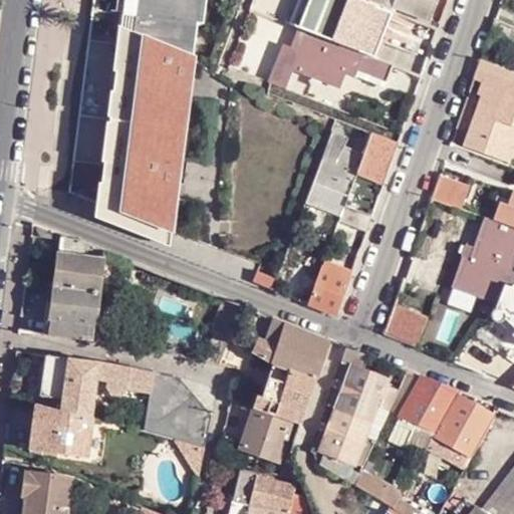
[(93,0),(69,192),(99,204),(164,228),(168,197),(176,198),(198,23),(203,23),(206,0),(93,0)]
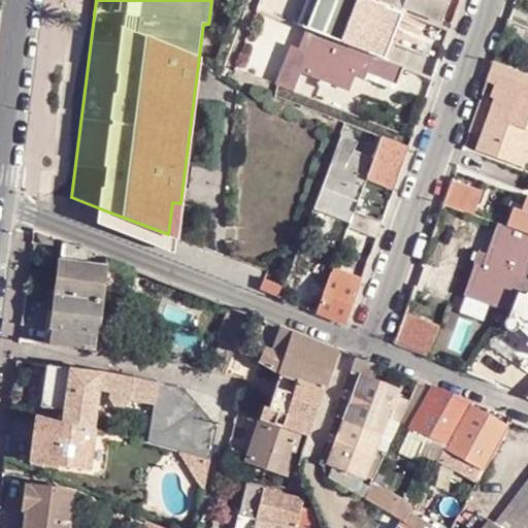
[(319,0),(307,30),(374,56),(392,9),(377,3),(369,0),(319,0)]
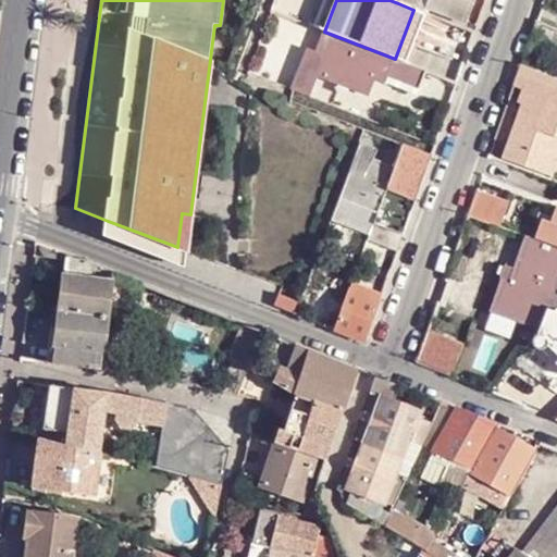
[(398,0),(398,3),(413,10),(423,12),(425,7),(463,22),(472,0),(398,0)]
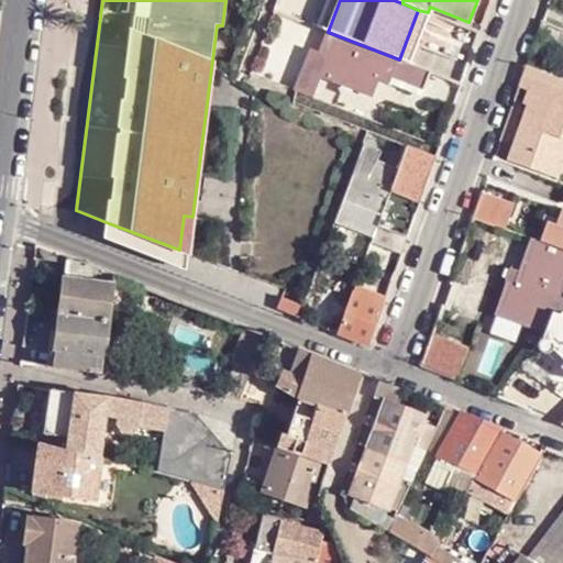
[(562,53),(562,33),(542,24),(536,41),(562,53)]
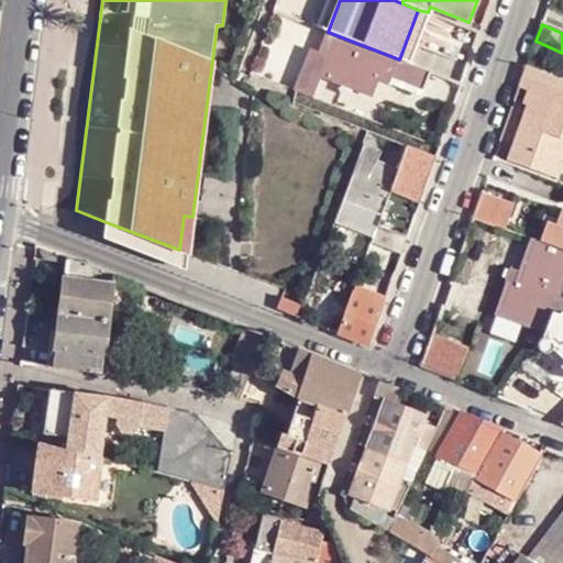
[(310,52),(296,89),(312,97),(320,76),(343,85),(352,89),(372,96),(378,79),(421,97),(431,73),(399,59),(328,32),(319,55),(310,52)]
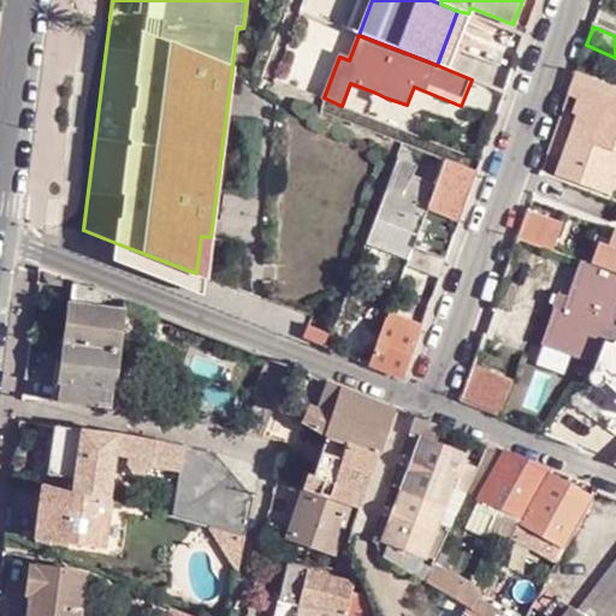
[(615,89),(606,86),(576,73),(568,95),(579,100),(573,114),(578,117),(562,161),(614,179),(615,172),(615,89)]
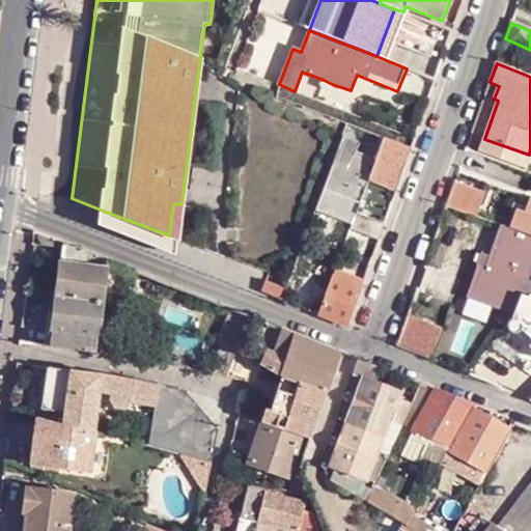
[(295,91),(315,100),(320,85),(324,80),(302,72),(295,91)]
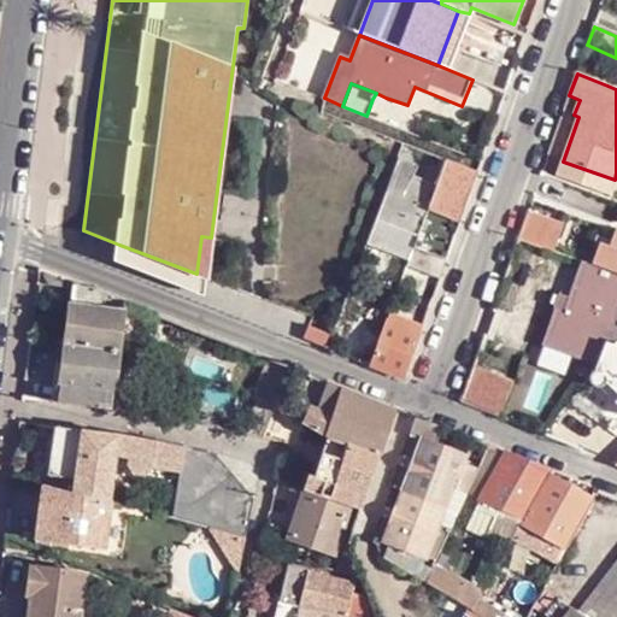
[(453,207),(464,213),(477,175),(446,162),(438,184),(427,212),(447,221),(453,207)]
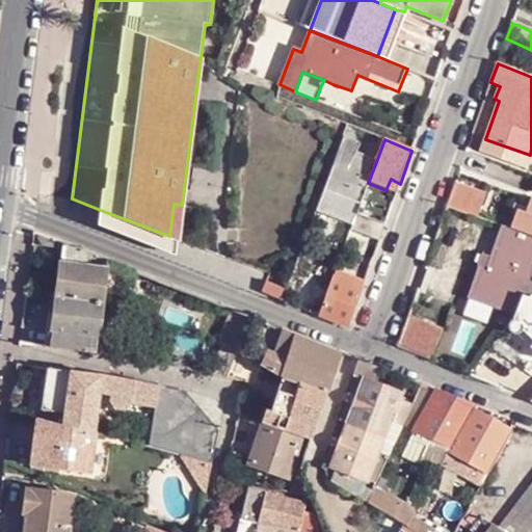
[(531,166),(531,149),(530,155),(485,139),(480,153),(530,171),(531,166)]
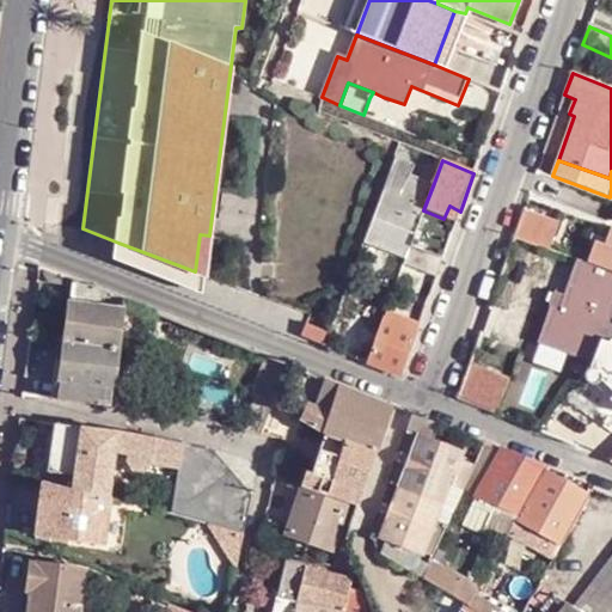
[(398,164),(390,189),(404,195),(411,175),(414,170),(398,164)]
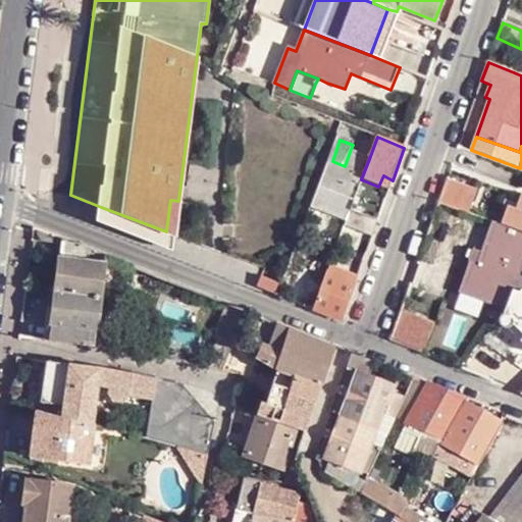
[(355,198),(357,193),(361,179),(370,156),(351,149),(345,166),(332,161),(323,187),(355,198)]
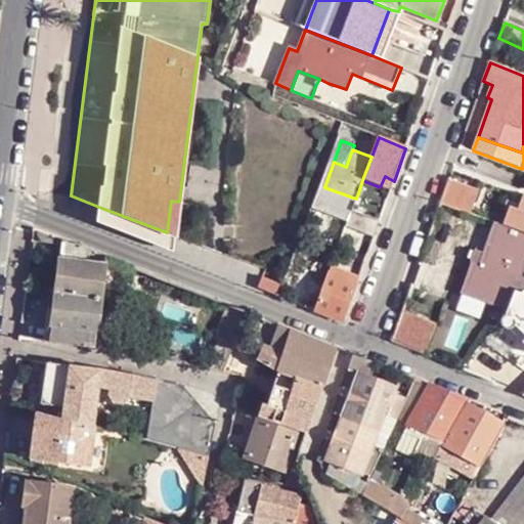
[(479,190),(449,179),(441,204),(471,214),(479,190)]
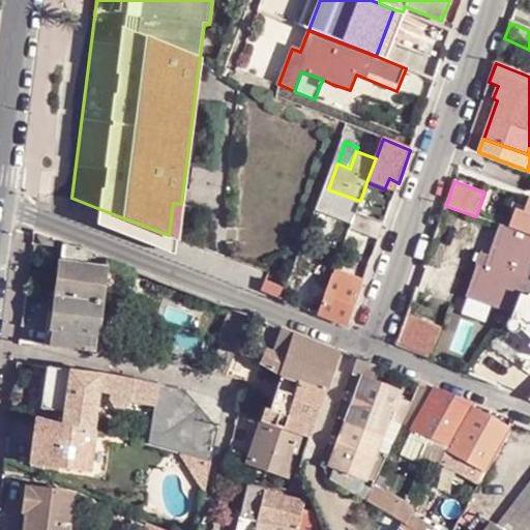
[(352,223),(356,212),(360,201),(328,189),(324,188),(317,210),(352,223)]
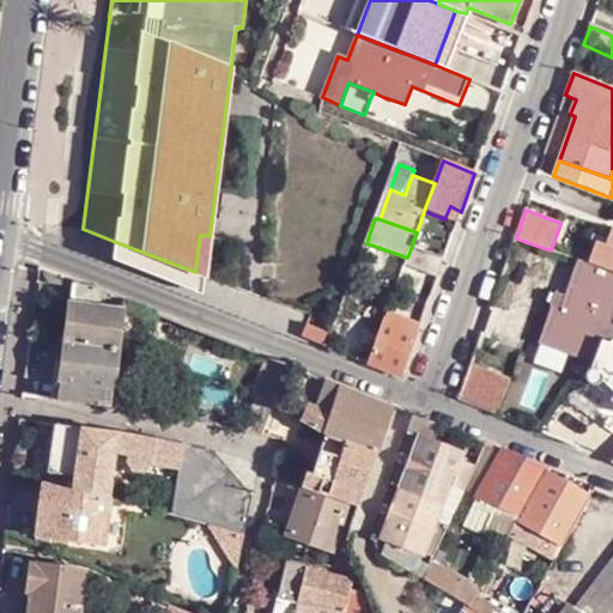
[(412,246),(444,258),(451,238),(419,226),(417,232),(412,246)]
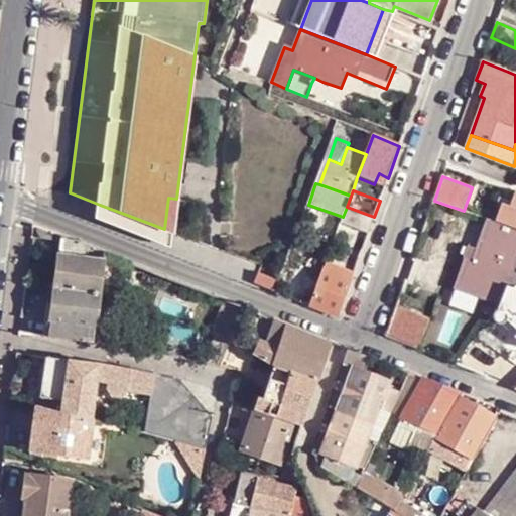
[(515,192),(511,207),(502,205),(496,222),(515,230),(515,192)]
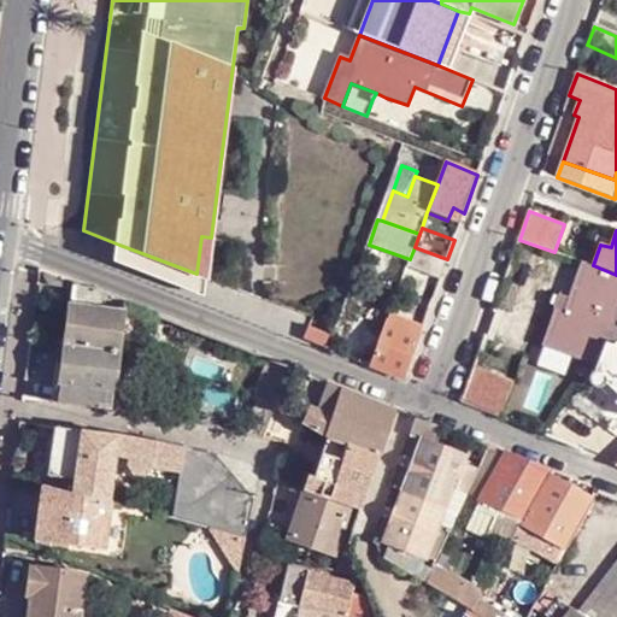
[(197,274),(119,245),(117,262),(204,297),(211,238),(201,236),(197,274)]
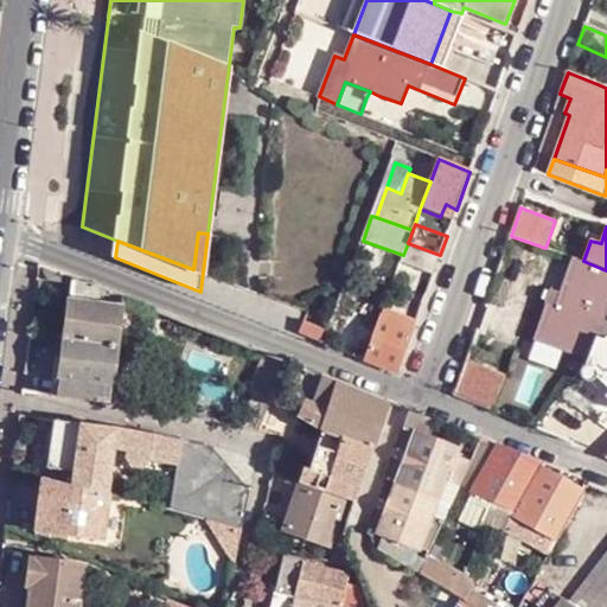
[(435,268),(440,255),(408,243),(403,255),(435,268)]
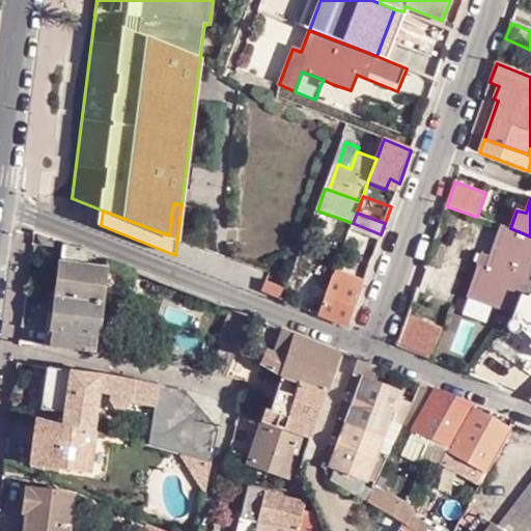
[(530,274),(530,236),(510,228),(501,225),(491,256),(485,269),(476,266),(476,270),(478,271),(469,298),(515,315),(513,319),(523,329),(530,336),(530,282),(528,281),(530,274)]
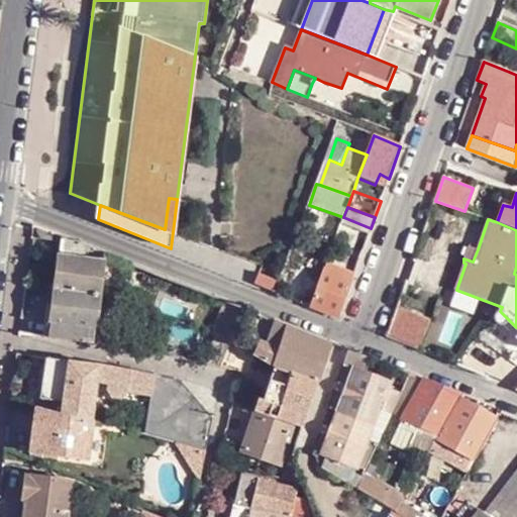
[(61,234),(55,287),(99,293),(104,251),(61,234)]
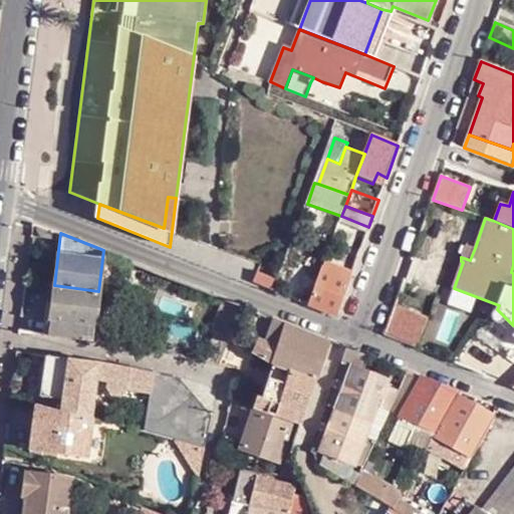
[(470,260),(475,248),(467,245),(465,244),(461,257),(470,260)]
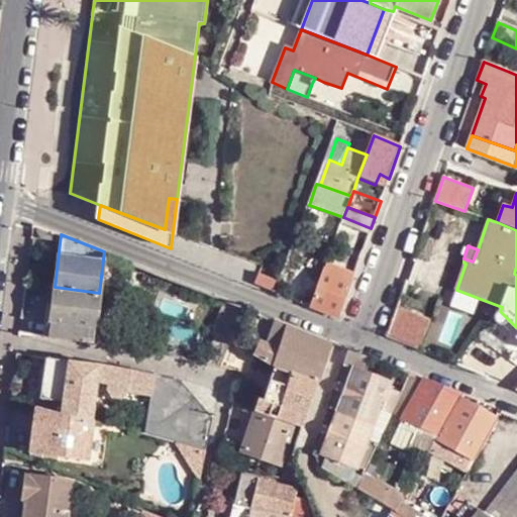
[(276,293),(283,296),(293,267),(286,264),(276,293)]
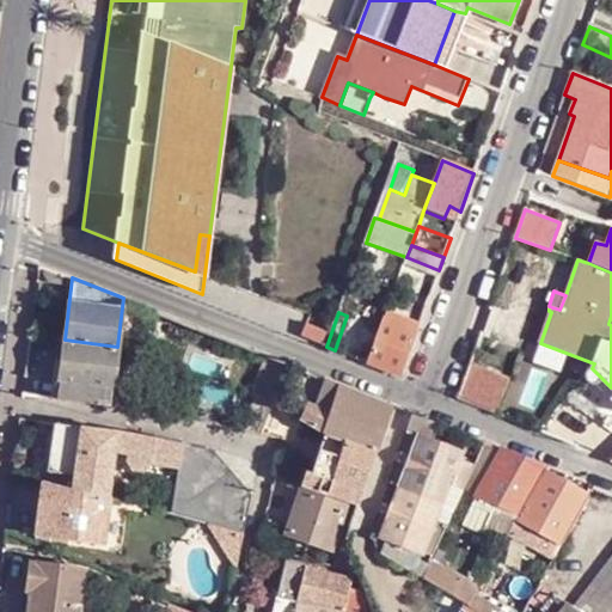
[(402,377),(417,331),(385,319),(368,363),(402,377)]
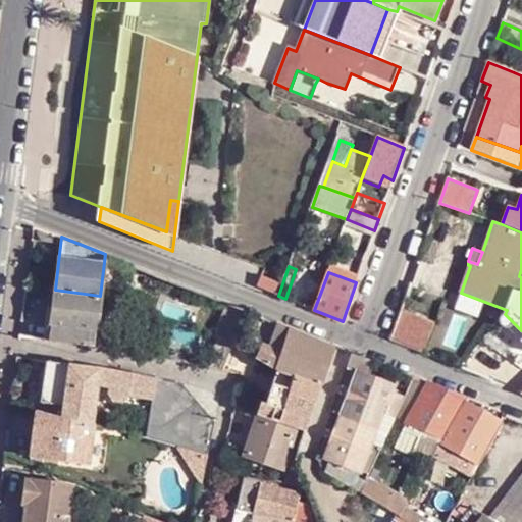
[(100,296),(55,290),(49,340),(94,345),(100,296)]
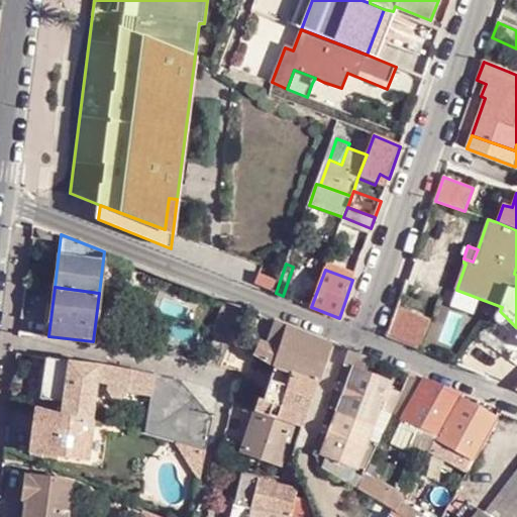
[(388,337),(420,349),(431,319),(399,306),(388,337)]
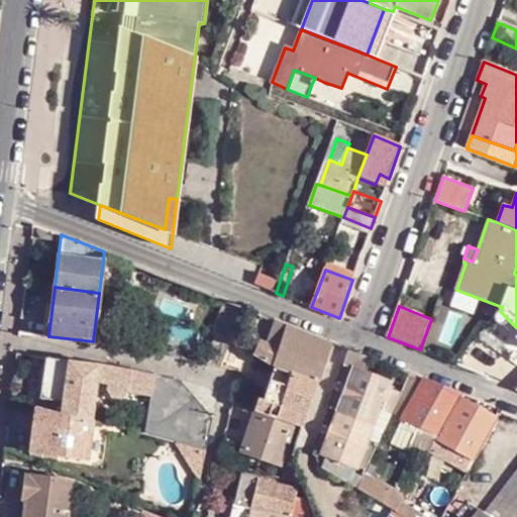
[(506,324),(509,320),(500,311),(497,315),(497,320),(501,324),(506,324)]
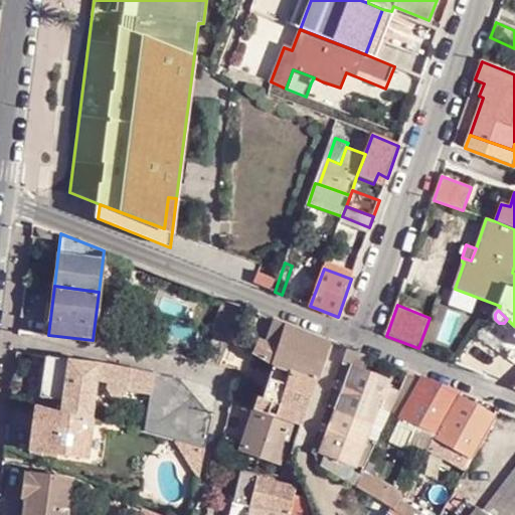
[(287,324),(275,319),(269,340),(275,342),(276,340),(277,339),(279,339),(280,340),(281,340),(281,342),(281,343),(287,324)]
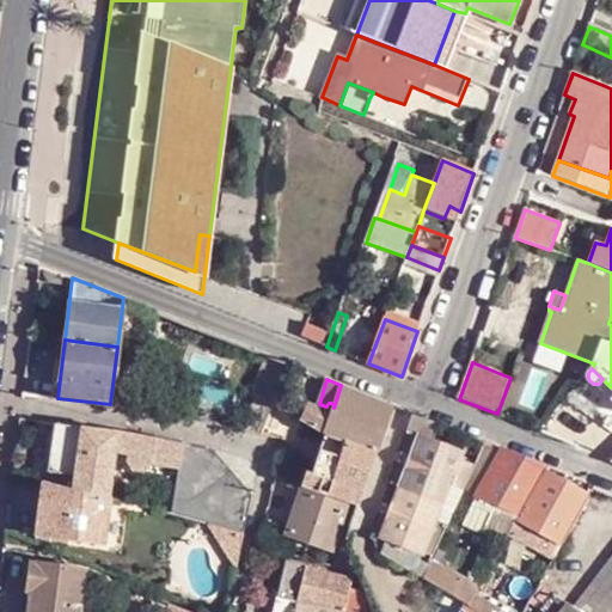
[(275,405),(280,390),(254,380),(246,395),(256,398),(275,405)]
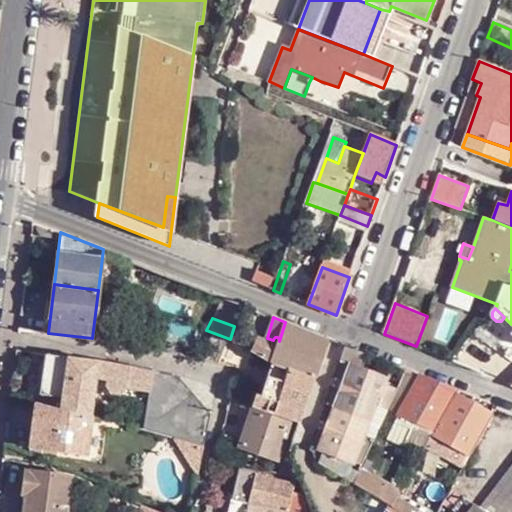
[(273,340),(267,338),(258,336),(253,351),(272,361),(315,376),(328,339),(285,322),(279,341),(279,340),(279,338),(278,338),(277,337),(275,337),(274,338),(273,340)]
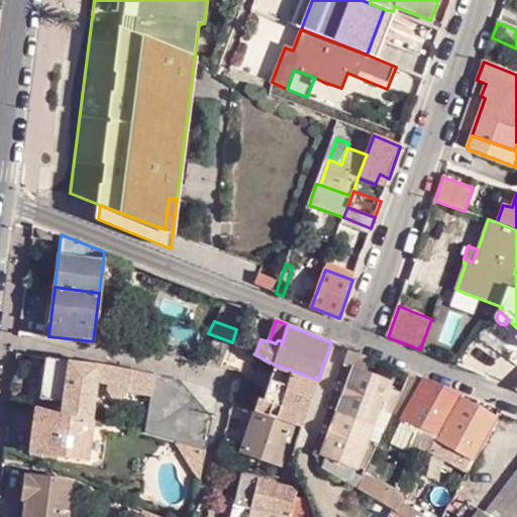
[(216,336),(204,362),(221,366),(232,342),(216,336)]
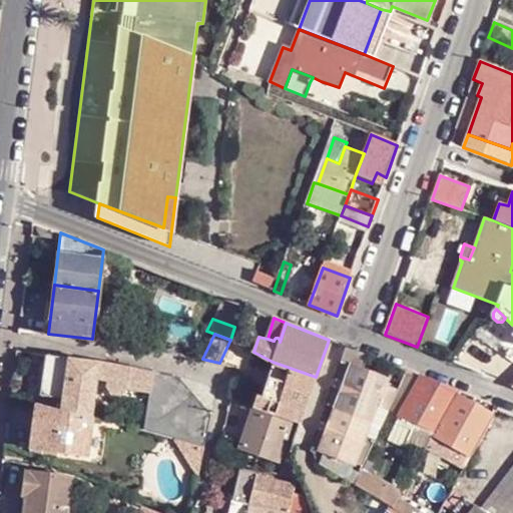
[(367,356),(348,347),(343,361),(351,366),(352,365),(362,369),(367,356)]
